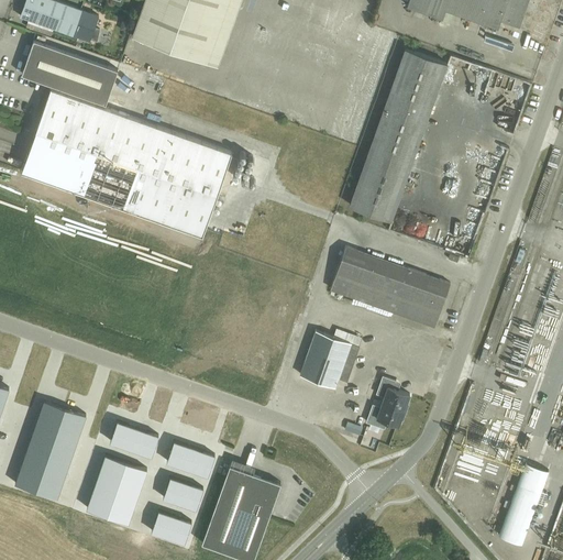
[(81,12),(46,0),(26,0),(20,19),(90,44),(90,42),(97,44),(101,32),(95,30),(99,19),(81,12)]
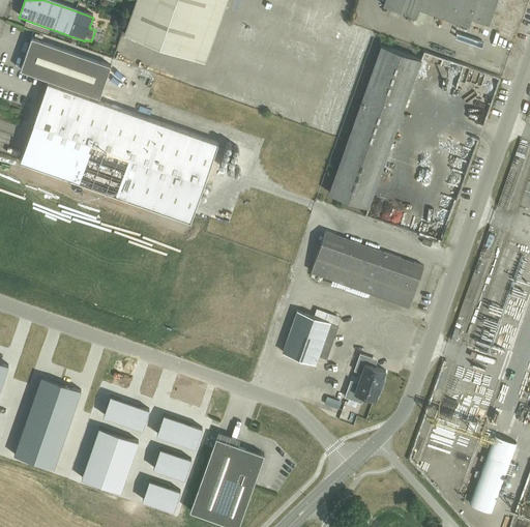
[(137,0),(124,36),(195,61),(215,0),(137,0)]
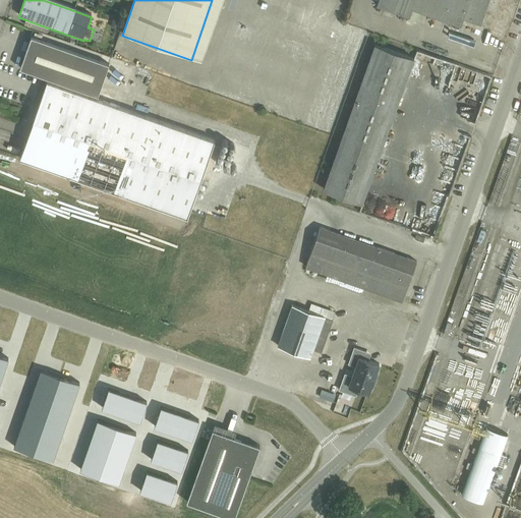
[(379,0),(377,8),(409,19),(412,11),(460,29),(463,20),(479,25),(487,0),(379,0)]
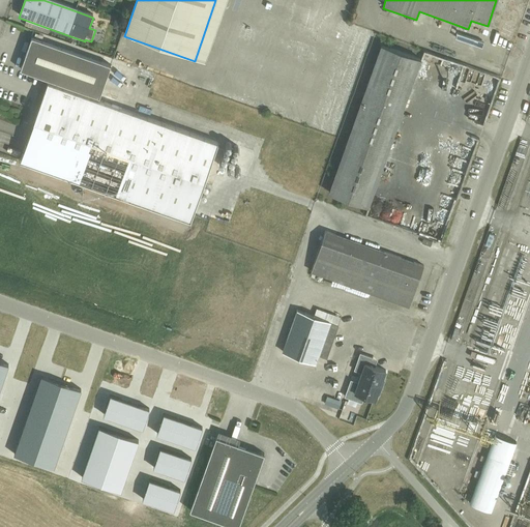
[(111,68),(31,40),(21,72),(99,100),(111,68)]
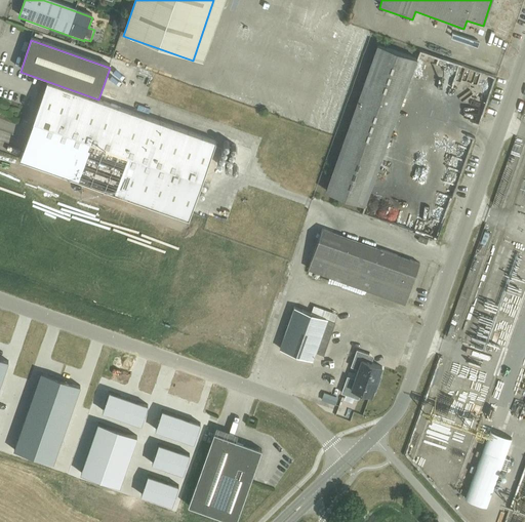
[(416,62),(377,47),(325,194),(364,208),(416,62)]
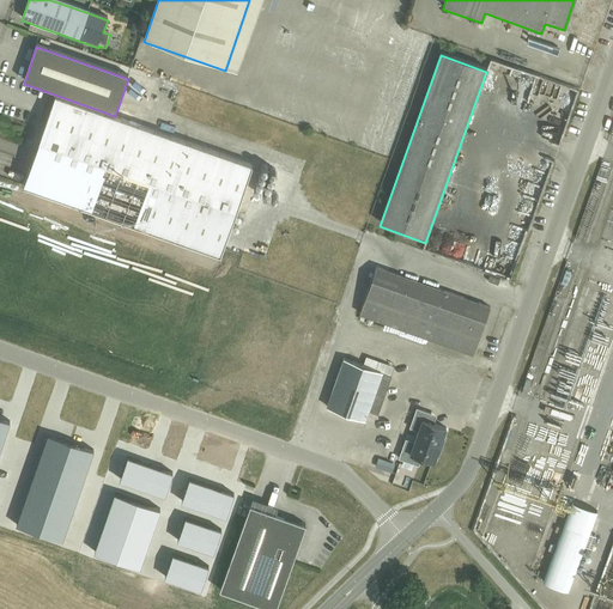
[(145,98),(153,91),(146,81),(137,89),(145,98)]
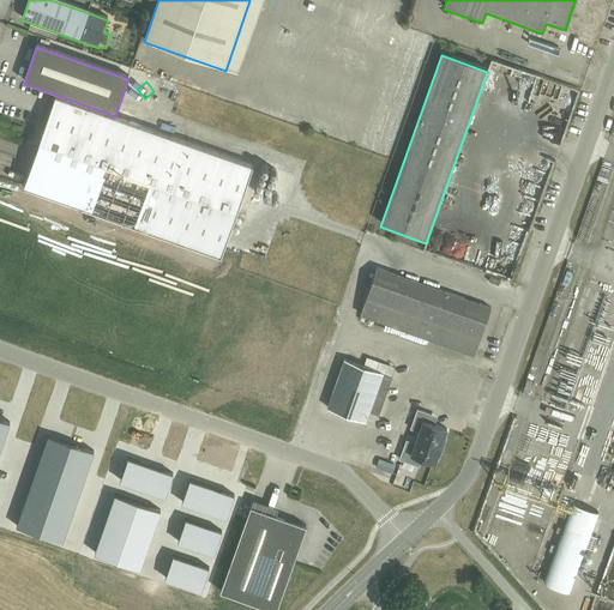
[(162,97),(179,104),(184,90),(167,84),(162,97)]
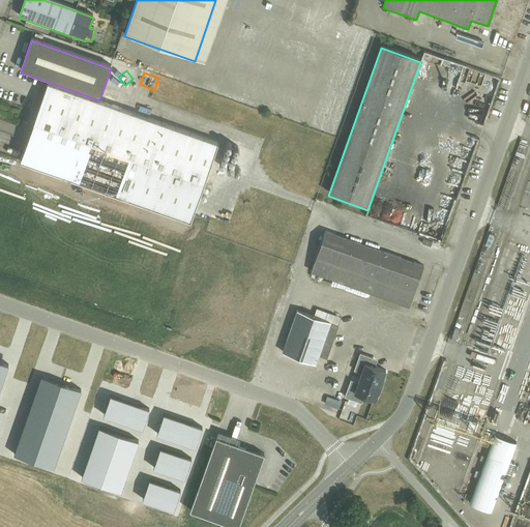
[(218,146),(98,104),(48,86),(20,164),(190,224),(193,217),(218,146)]
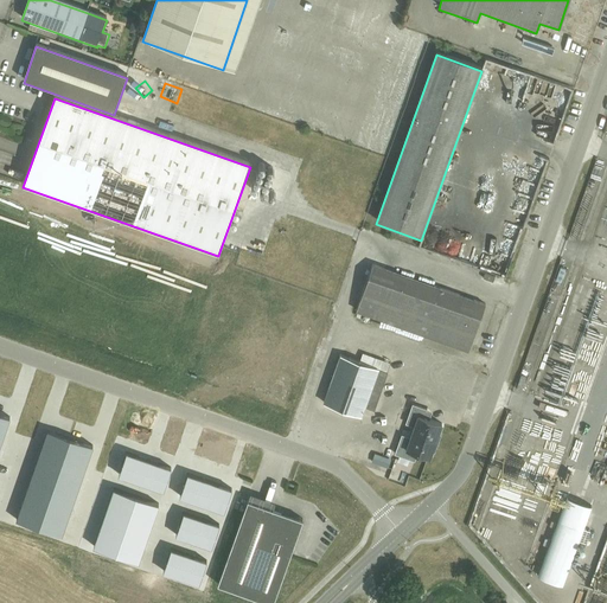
[(402,98),(398,107),(406,109),(409,101),(402,98)]
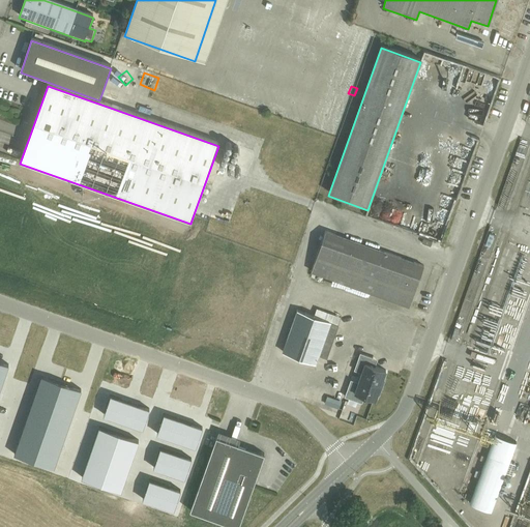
[(222,223),(224,214),(205,211),(204,220),(222,223)]
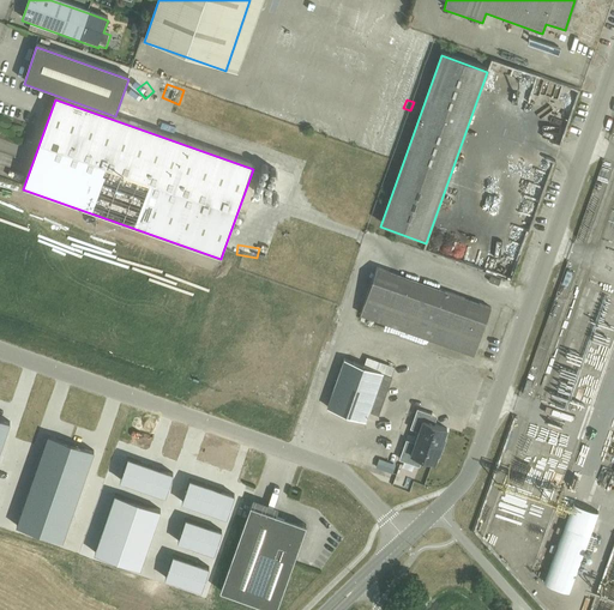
[(491,312),(377,271),(360,318),(474,358),(491,312)]
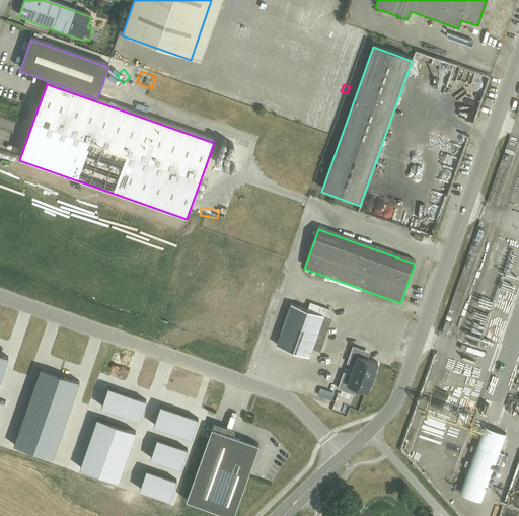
[(513,302),(517,292),(505,287),(500,297),(513,302)]
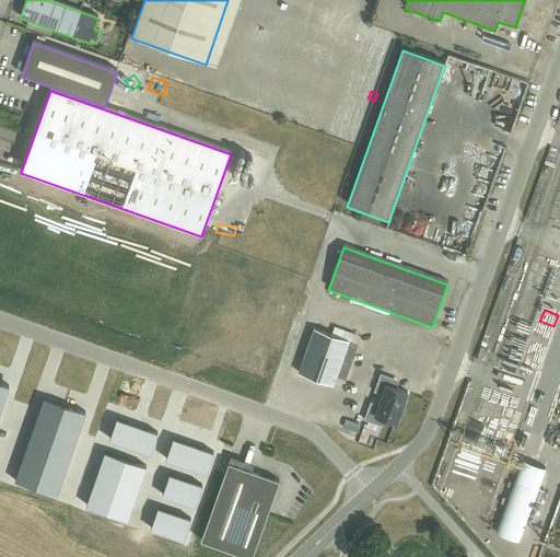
[(358,347),(314,332),(298,375),(334,387),(336,379),(345,382),(358,347)]
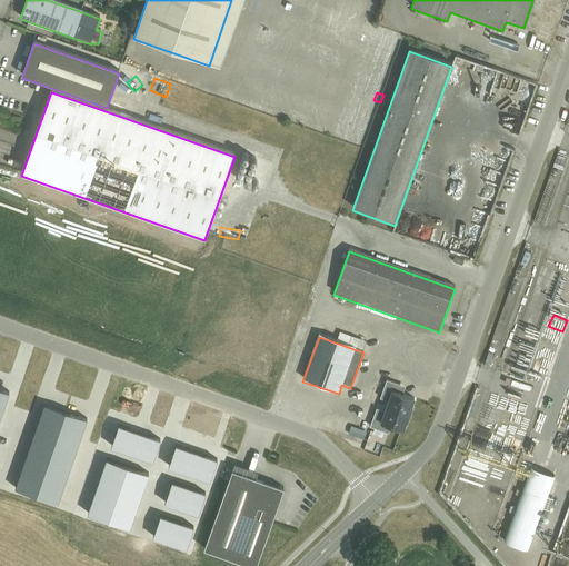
[(386,409),(409,417),(412,409),(411,409),(413,401),(397,395),(400,388),(387,383),(381,398),(389,401),(386,409)]
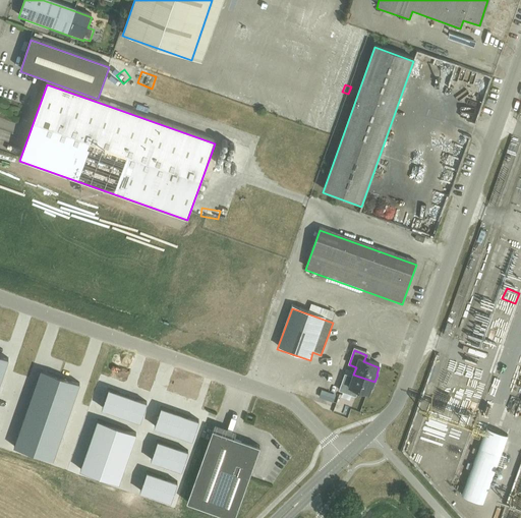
[(0,356),(0,386),(9,360),(0,356)]
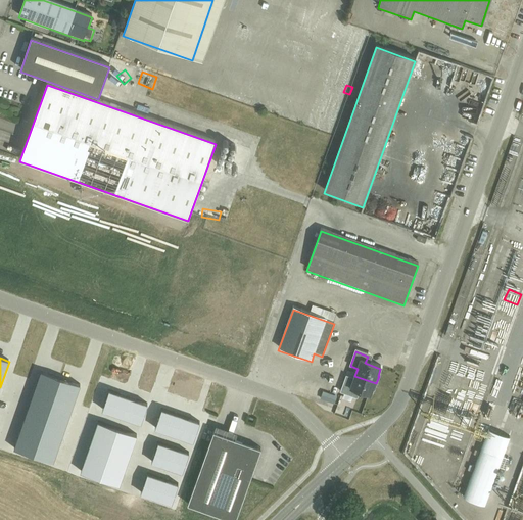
[(41,374),(32,399),(51,407),(60,380),(41,374)]
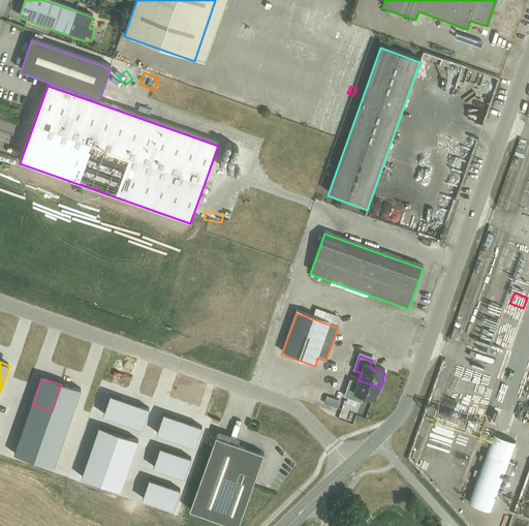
[(380,388),(359,380),(356,388),(349,384),(344,399),(356,403),(359,397),(374,402),(377,395),(378,395),(380,388)]
